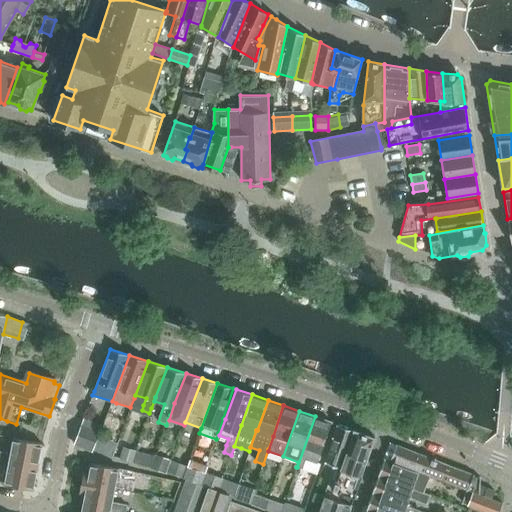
[(319,457),(331,422),(315,416),(297,467),(302,469),(302,468),(317,474),(320,464),(317,463),(319,457)]
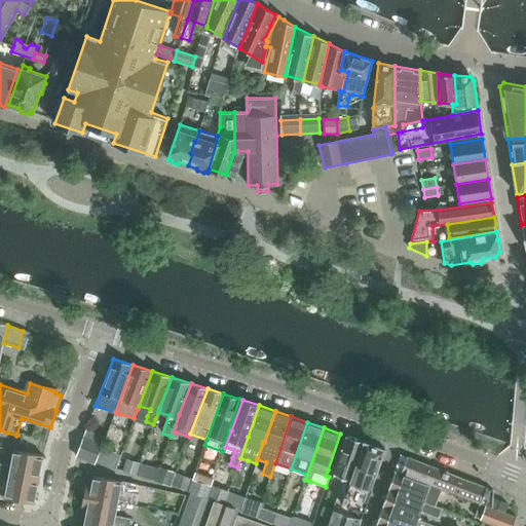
[(103,443),(84,436),(76,456),(96,463),(103,443)]
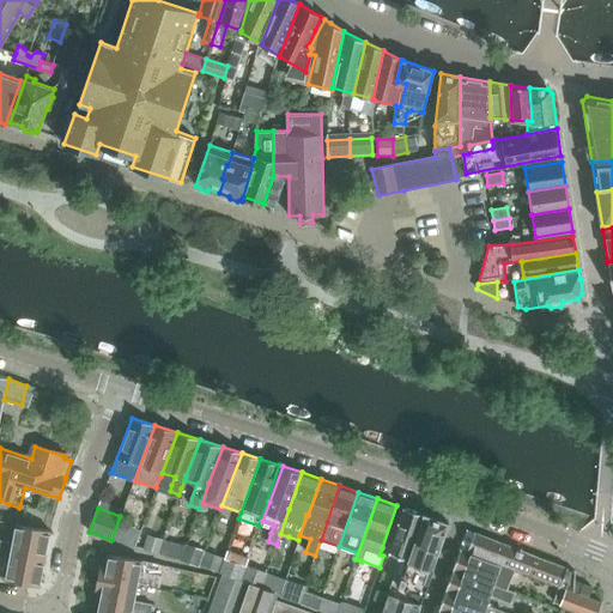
[(399,586),(402,575),(404,575),(424,515),(402,508),(383,564),(394,568),(389,582),(399,586)]
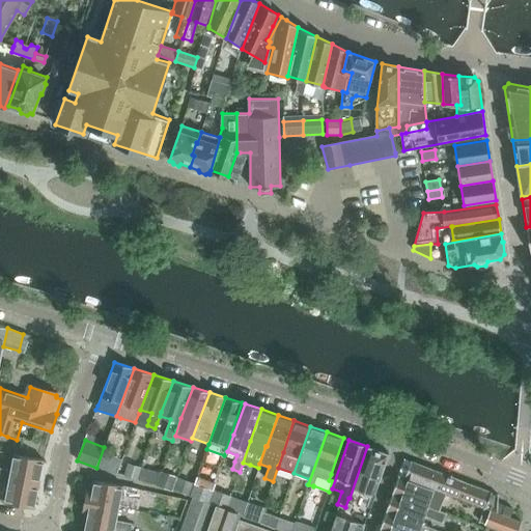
[(350,498),(348,498),(345,507),(362,512),(360,519),(365,521),(389,453),(367,446),(350,498)]
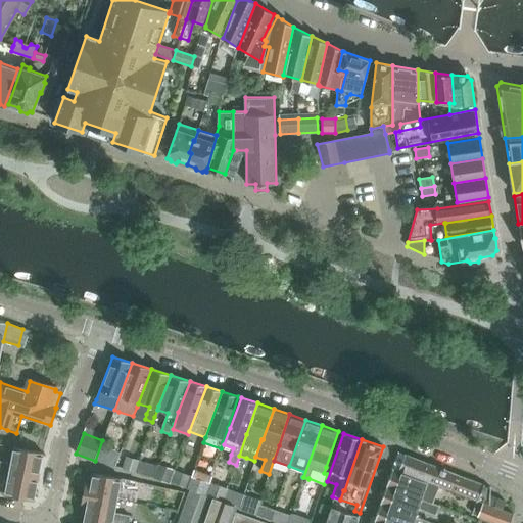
[(121,454),(101,445),(95,461),(114,469),(121,454)]
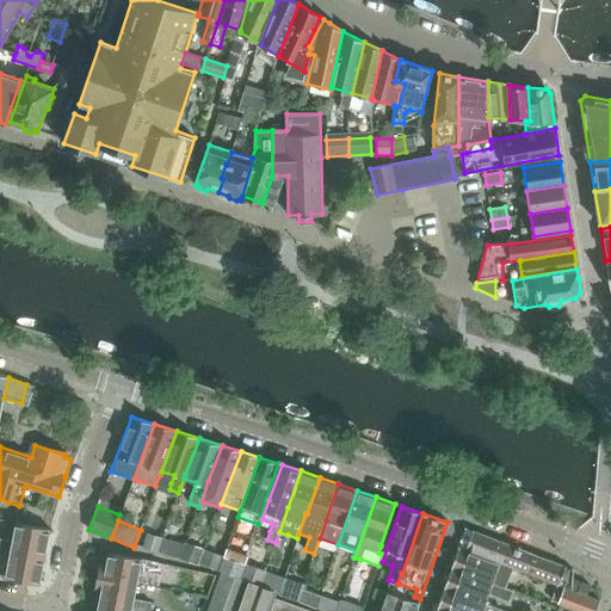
[(0,548),(44,557),(50,530),(16,523),(12,542),(0,538),(0,548)]
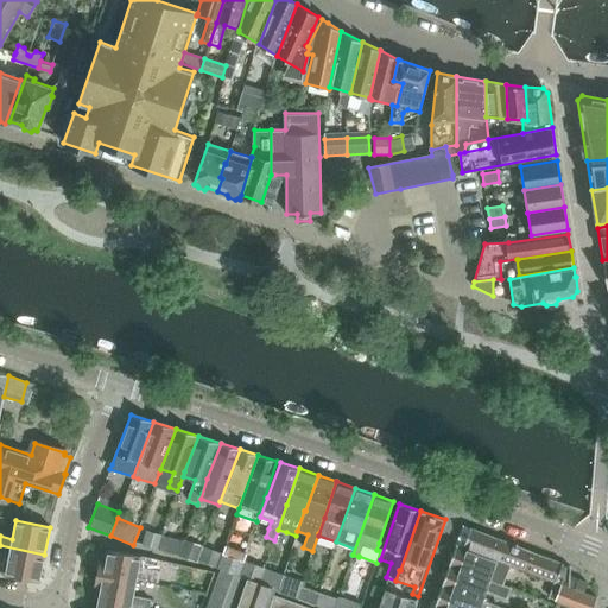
[(510,564),(562,584),(569,587),(570,567),(563,564),(463,525),(456,544),(501,561),(510,564)]
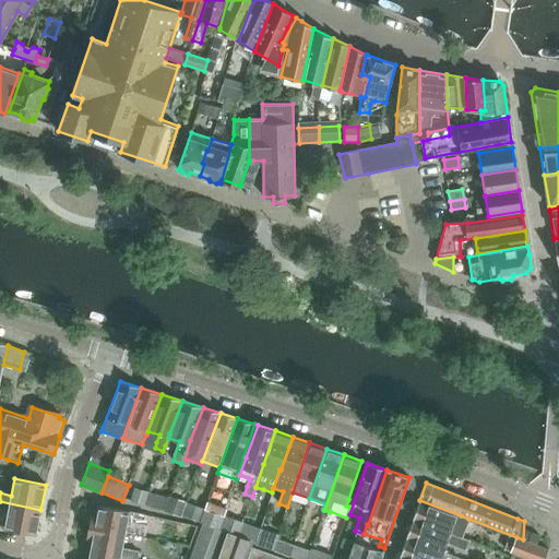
[(134,488),(131,500),(145,504),(149,492),(134,488)]
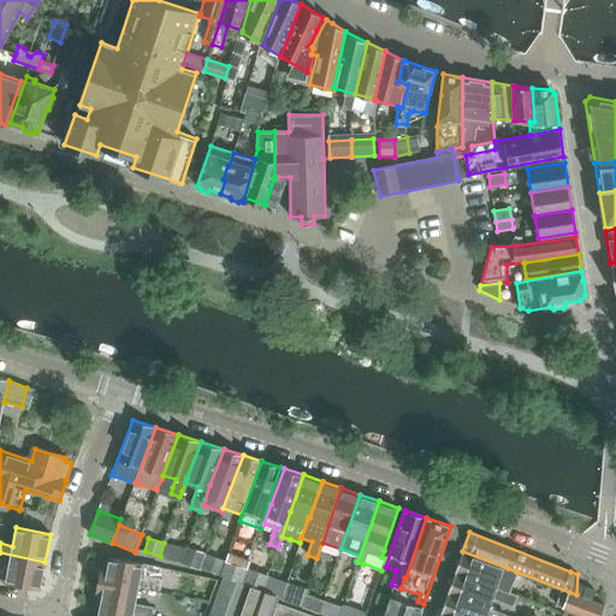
[(165,543),(161,557),(181,562),(187,549),(165,543)]
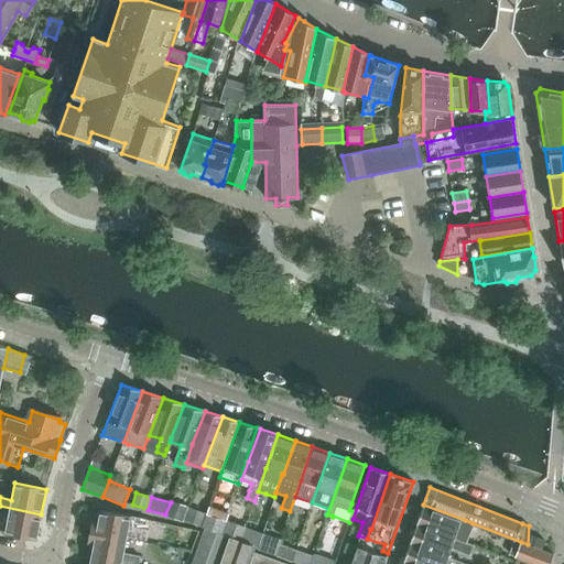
[(172,502),(166,514),(182,521),(186,508),(172,502)]
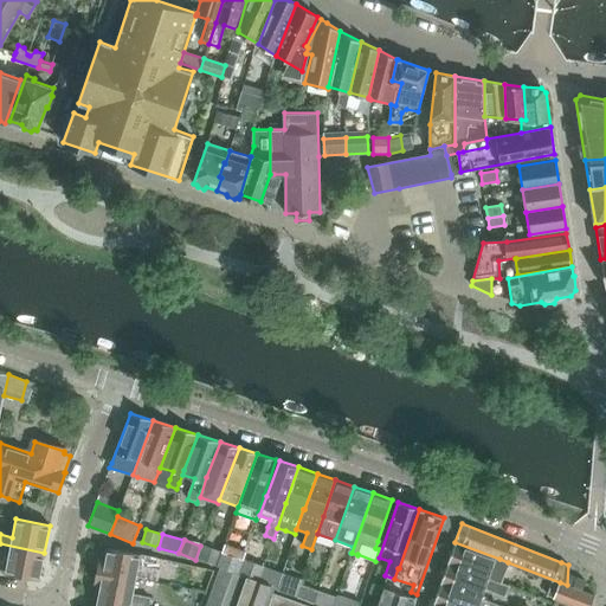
[(455,542),(447,563),(500,584),(503,574),(508,562),(455,542)]
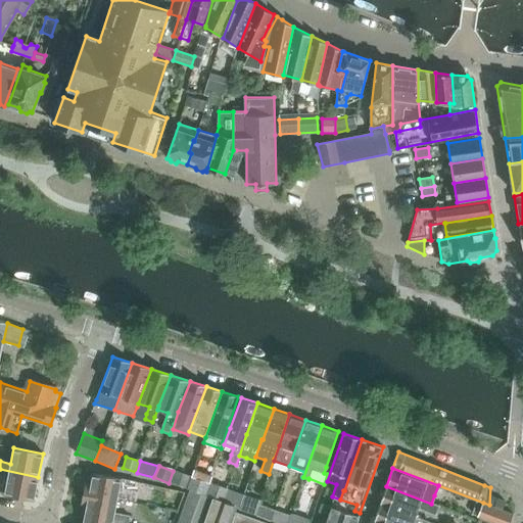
[(38,477),(0,469),(0,477),(7,479),(4,495),(34,501),(38,477)]
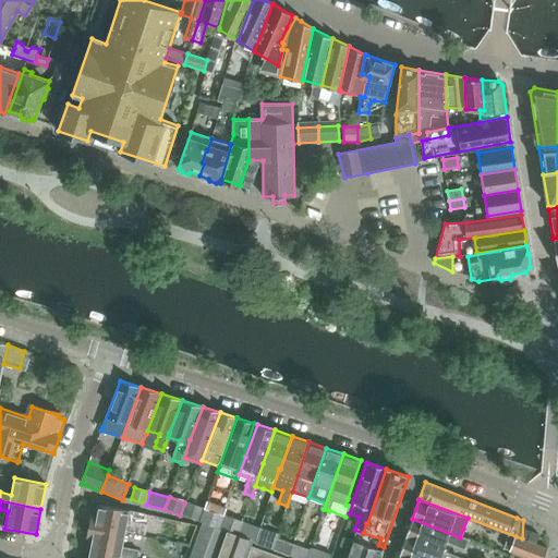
[(186,504),(182,514),(198,521),(203,509),(186,504)]
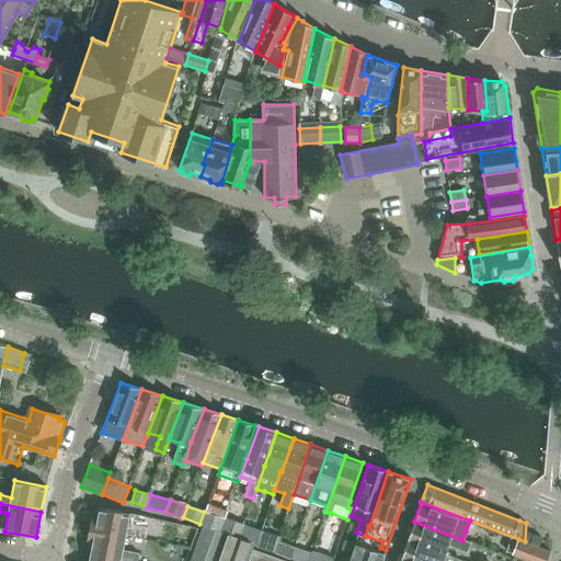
[(113,529),(126,531),(128,523),(144,526),(146,516),(100,507),(98,518),(91,517),(88,534),(102,537),(103,531),(112,534),(113,529)]
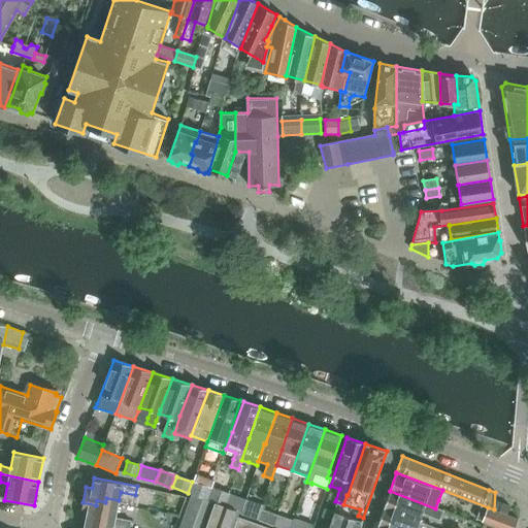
[(209,500),(212,490),(196,484),(192,494),(209,500)]
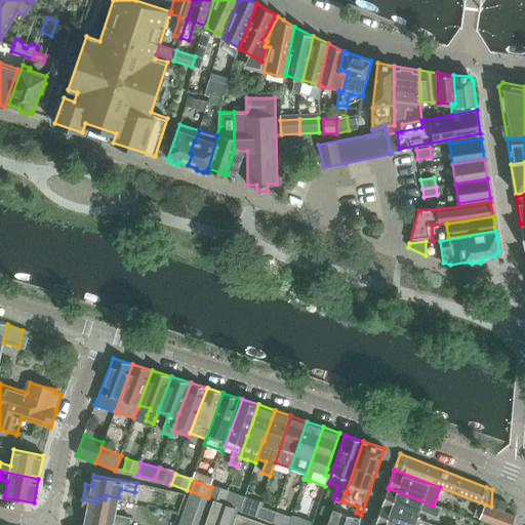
[(225,499),(228,490),(212,485),(211,487),(208,497),(214,499),(225,502),(235,507),(236,503),(225,499)]
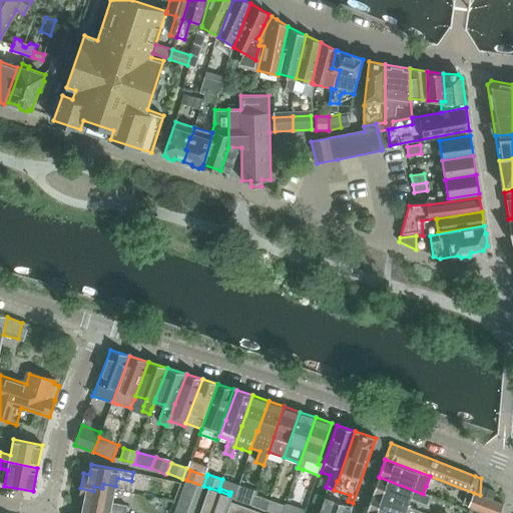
[(379,477),(373,494),(407,507),(410,499),(427,505),(430,496),(423,494),(379,477)]
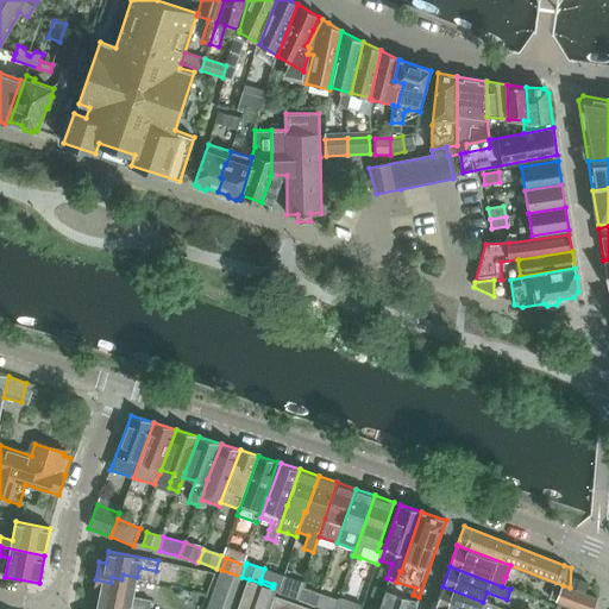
[(283,576),(264,569),(261,579),(274,584),(280,586),(283,576)]
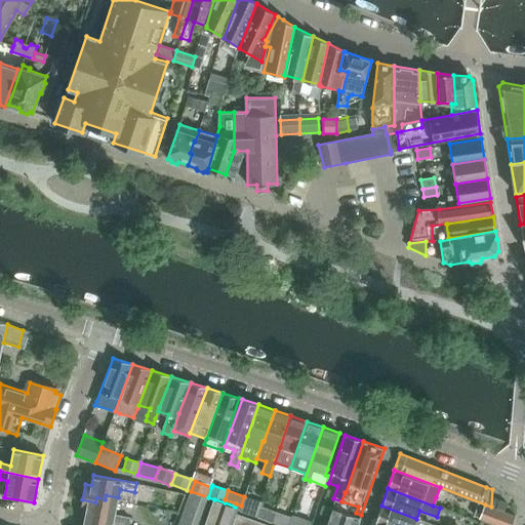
[(191,491),(185,508),(203,514),(207,516),(208,516),(213,499),(214,499),(208,497),(191,491)]
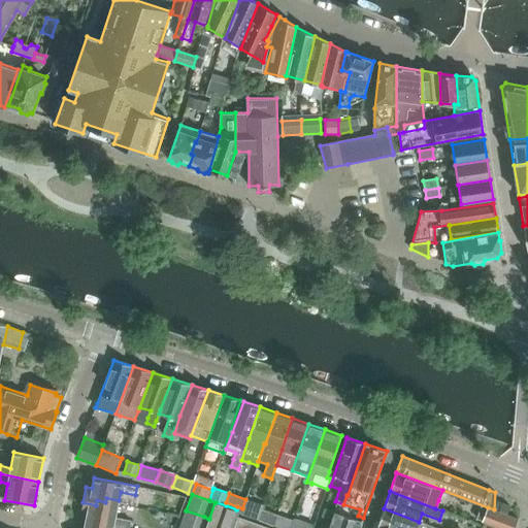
[(86,521),(124,527),(129,527),(131,521),(116,518),(119,500),(106,498),(105,502),(97,500),(96,505),(83,502),(81,509),(88,510),(86,521)]
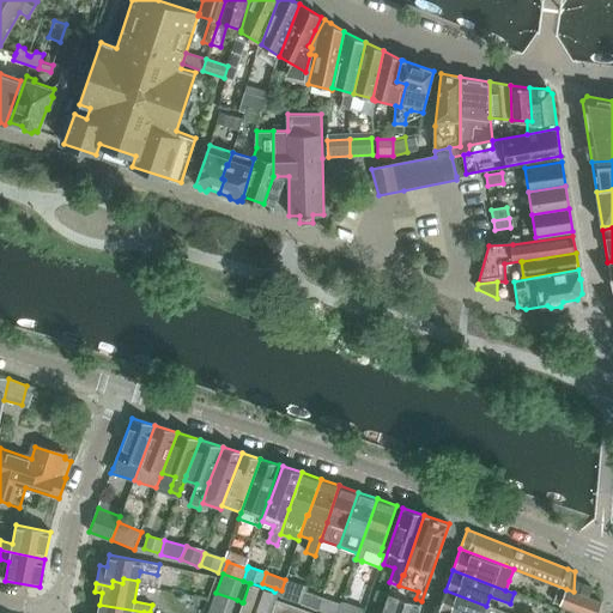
[(305,587),(285,580),(281,590),(280,594),(279,596),(299,604),(303,593),(305,587)]
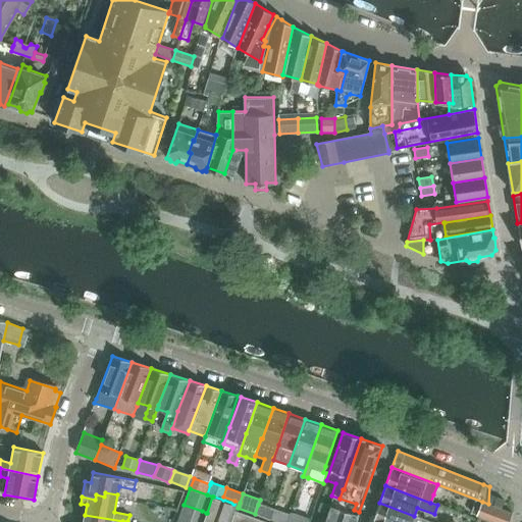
[(207,514),(203,521),(226,521),(227,521),(233,504),(212,497),(207,513),(207,514)]
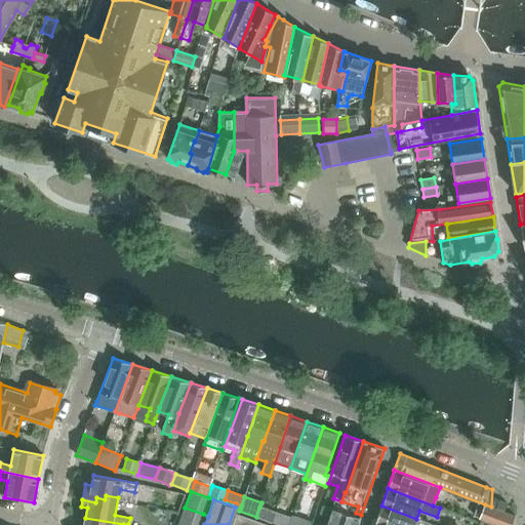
[(499,500),(496,509),(503,511),(507,502),(499,500)]
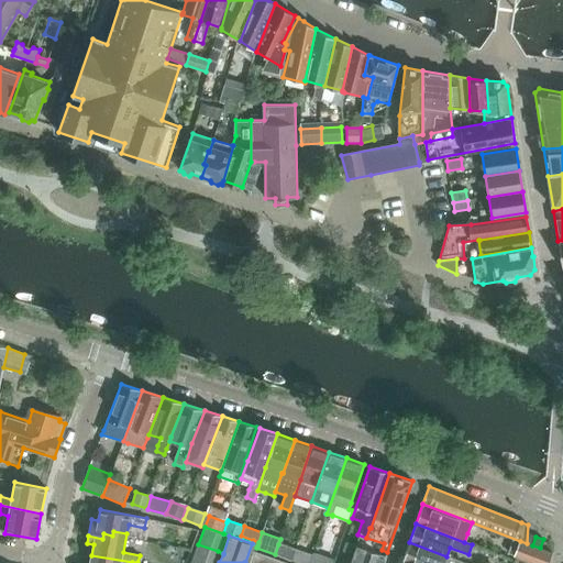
[(549,562),(553,553),(527,543),(520,541),(514,556),(531,562),(549,562)]
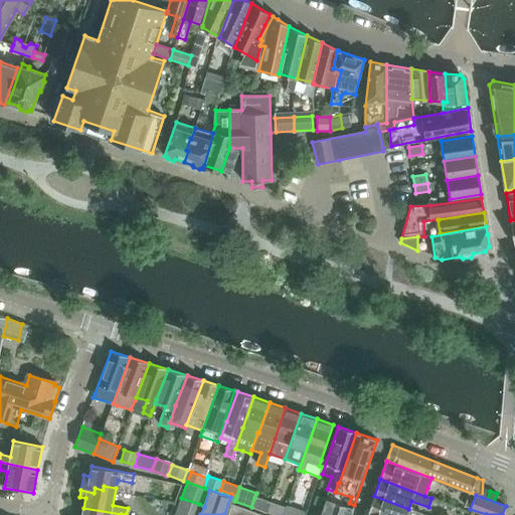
[(324,507),(320,514),(350,514),(353,508),(316,496),(314,504),(324,507)]
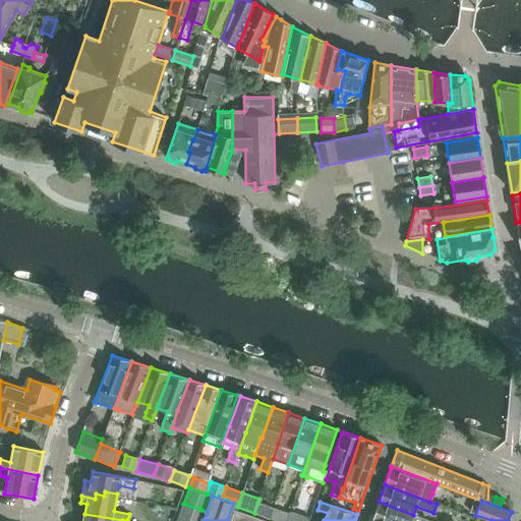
[(379,502),(372,519),(379,520),(411,520),(413,515),(379,502)]
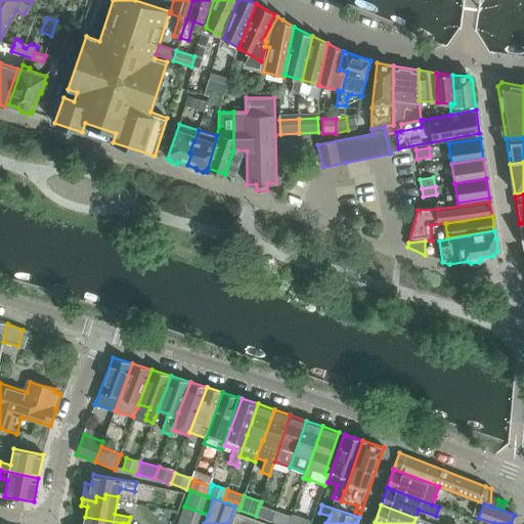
[(184,507),(180,516),(200,523),(203,513),(184,507)]
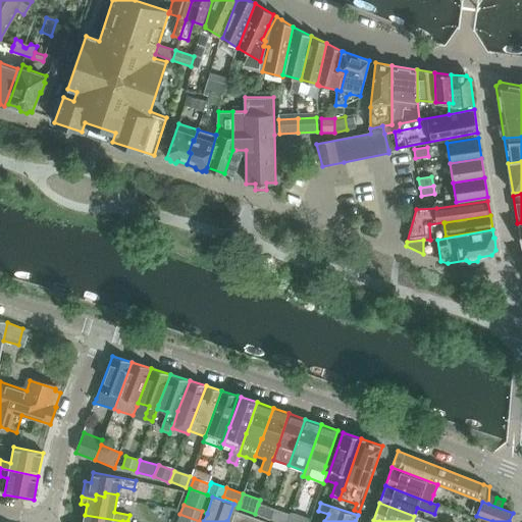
[(273,510),(258,505),(255,514),(270,519),(273,510)]
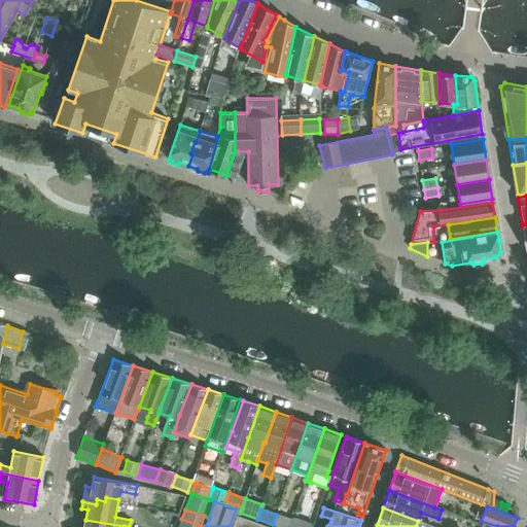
[(289,526),(292,520),(276,515),(273,524),(280,526),(289,526)]
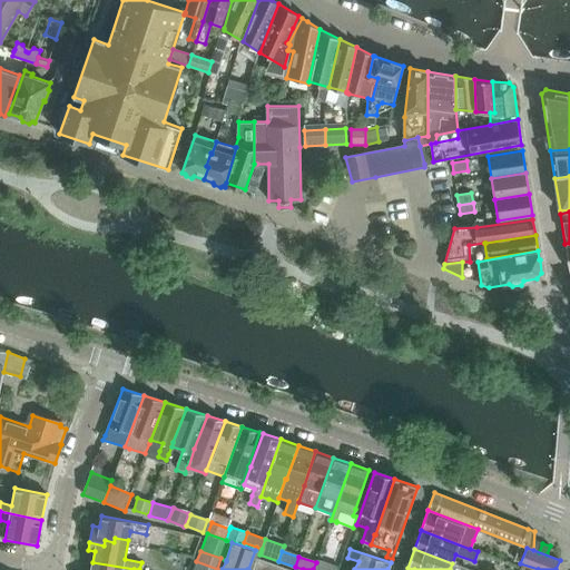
[(288,569),(256,559),(252,569),(288,569)]
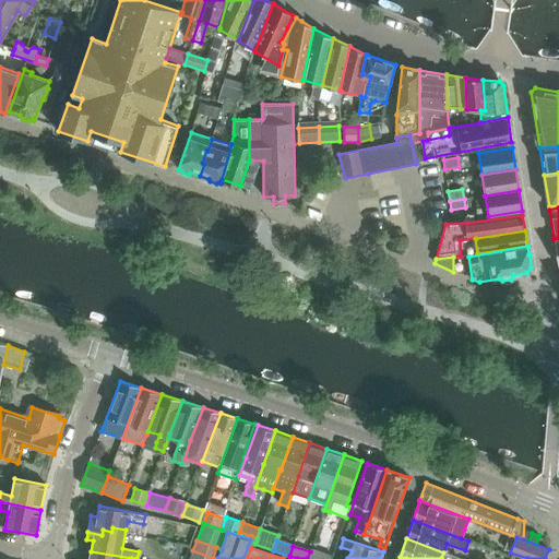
[(310,551),(307,558),(331,558),(333,557),(311,549),(310,551)]
